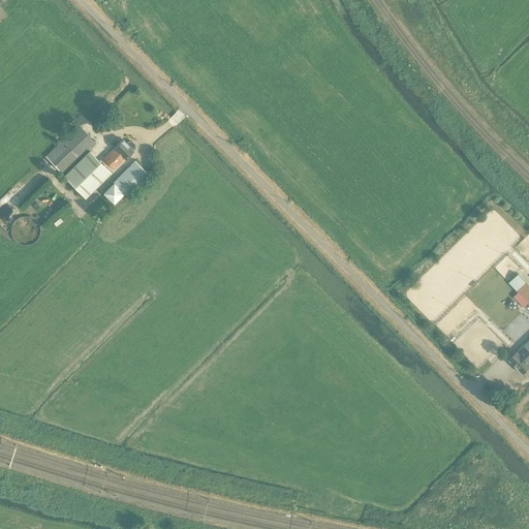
[(64,175),(90,150),(96,144),(78,124),(44,155),(64,175)]
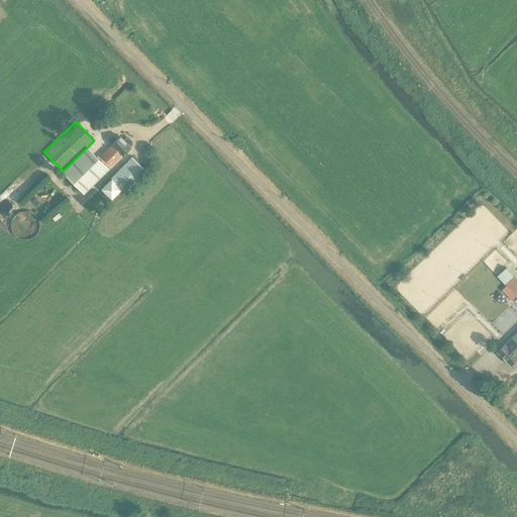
[(125,138),(124,139),(120,135),(101,154),(112,166),(131,146),(130,146),(132,145),(132,142),(132,140),(130,138),(128,137),(125,138)]
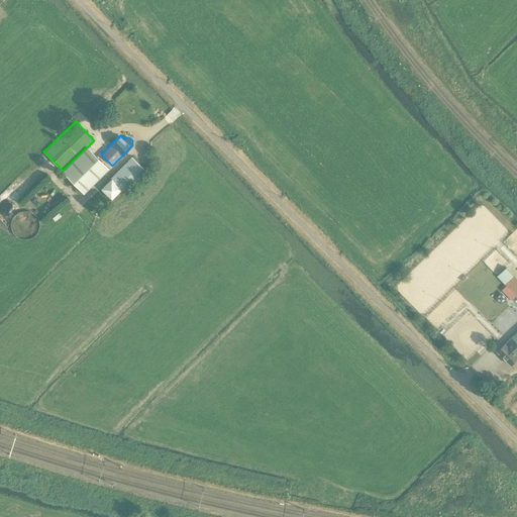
[(63,171),(85,193),(110,169),(88,146),(63,171)]
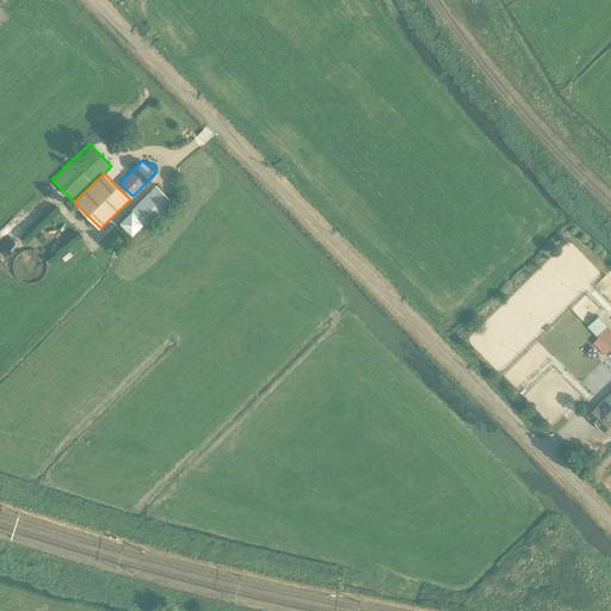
[(135,207),(130,210),(144,224),(148,228),(153,224),(173,203),(155,185),(135,207)]
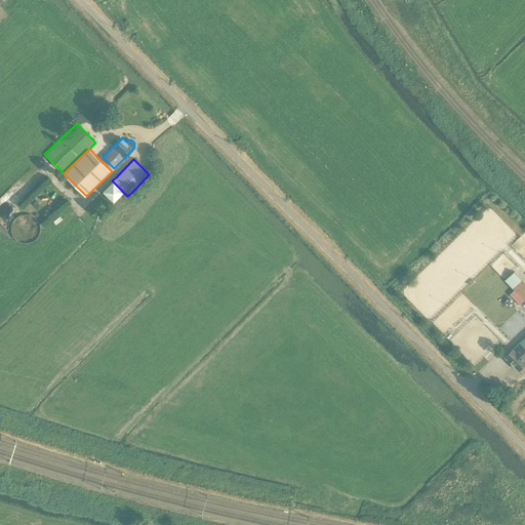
[(38,232),(39,230),(39,228),(38,225),(37,223),(35,219),(33,217),(31,216),(26,215),(24,215),(21,216),(18,217),(15,218),(13,220),(12,224),(11,227),(10,229),(10,232),(11,235),(12,237),(14,239),(15,240),(18,242),(21,243),(24,243),(26,243),(29,243),(32,242),(34,240),(36,237),(38,235),(38,232)]
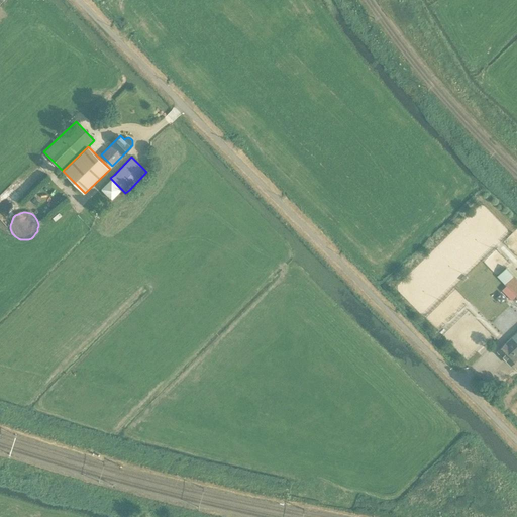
[(516,297),(516,296),(516,279),(506,268),(497,276),(516,297)]
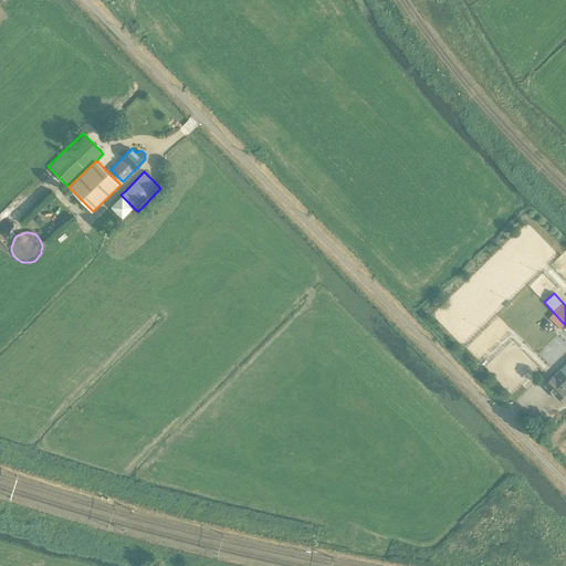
[(565,362),(544,385),(557,399),(565,390),(565,389),(565,362)]
